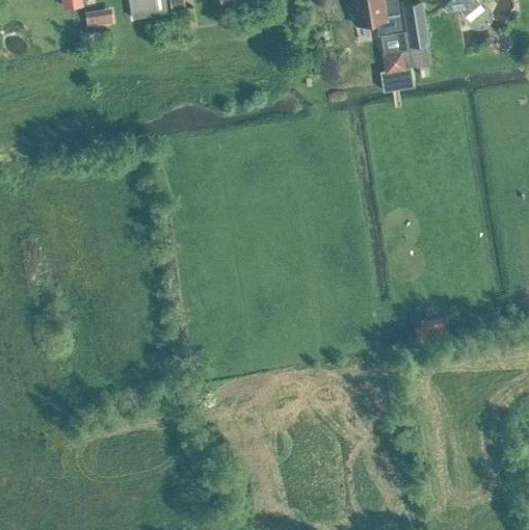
[(62,0),(64,9),(85,6),(84,0),(62,0)]
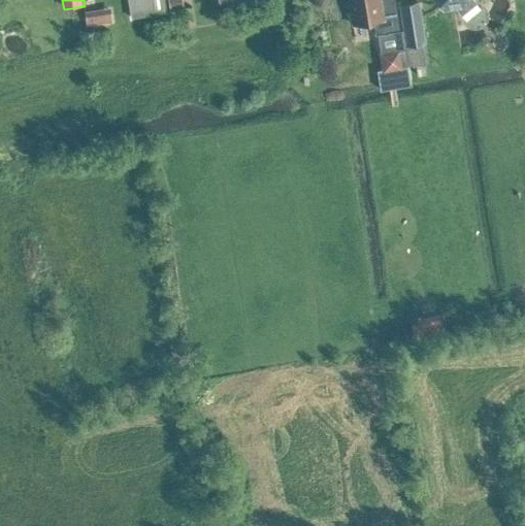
[(166,0),(129,0),(132,20),(168,14),(166,0)]
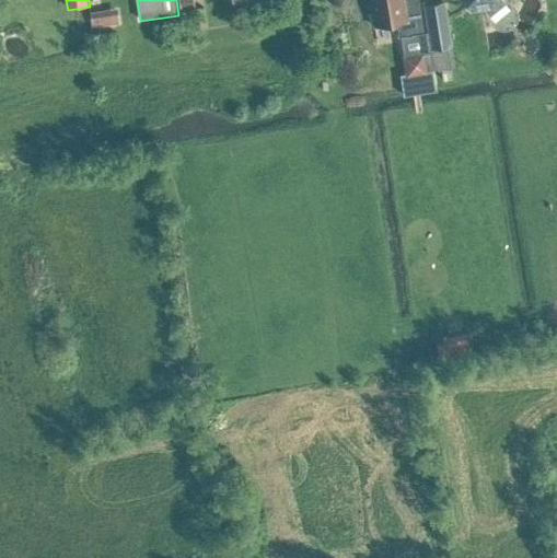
[(370,0),(374,27),(397,24),(399,38),(425,35),(418,0),(370,0)]
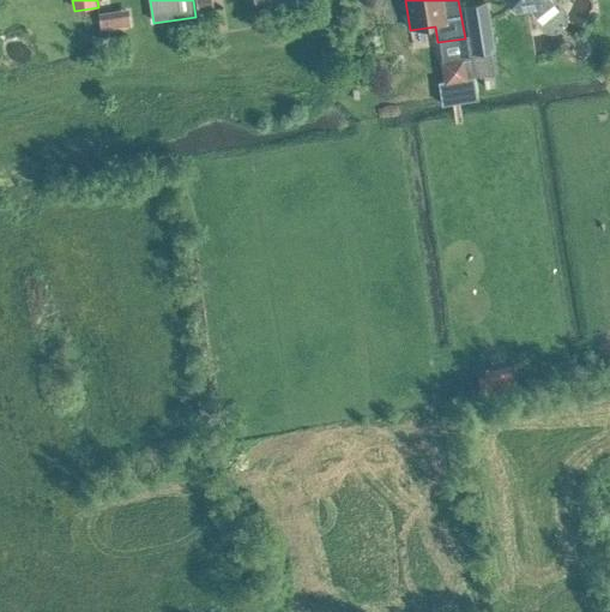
[(507,0),(515,11),(529,9),(537,19),(555,5),(550,0),(507,0)]
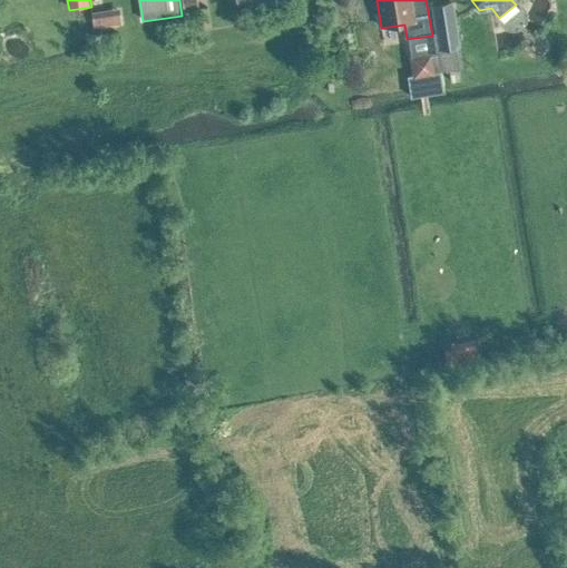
[(440,50),(461,48),(455,2),(433,6),(440,50)]
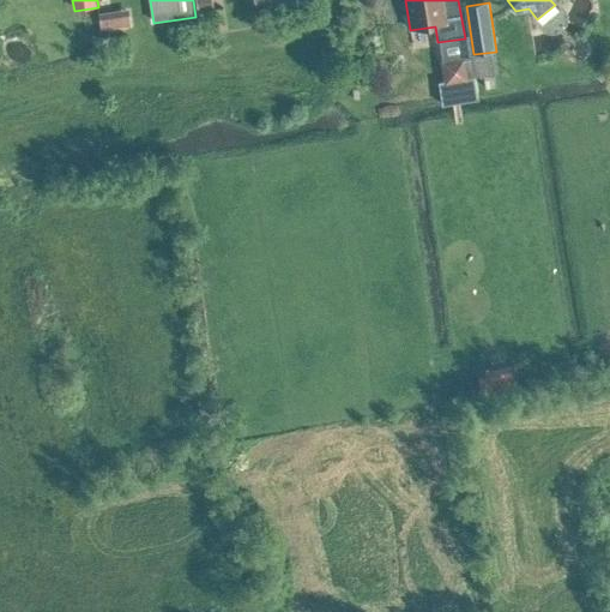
[(101,13),(104,29),(134,23),(131,7),(101,13)]
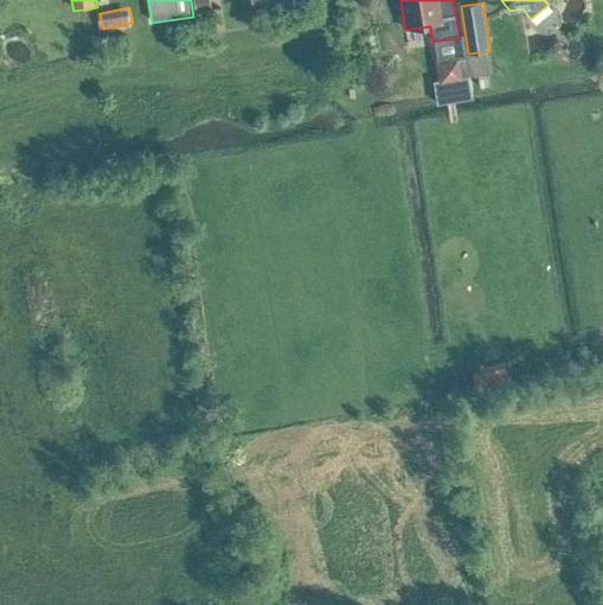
[(438,106),(474,101),(466,45),(450,48),(451,58),(437,61),(441,81),(435,82),(438,106)]
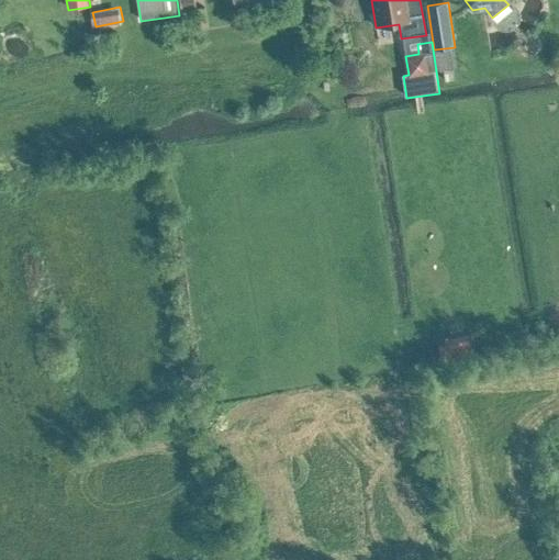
[(478,329),(474,312),(462,314),(466,332),(478,329)]
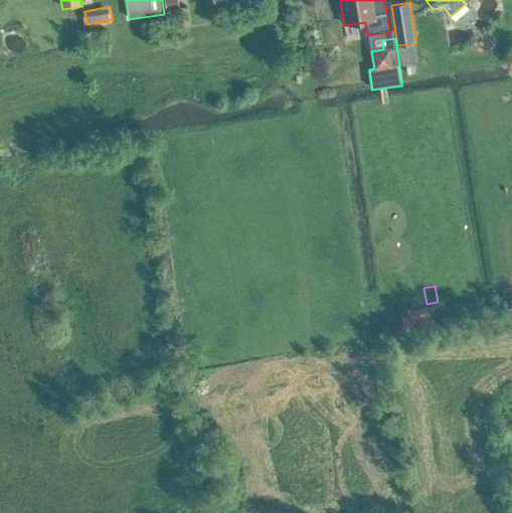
[(409,315),(412,334),(434,330),(430,308),(408,312),(409,315)]
